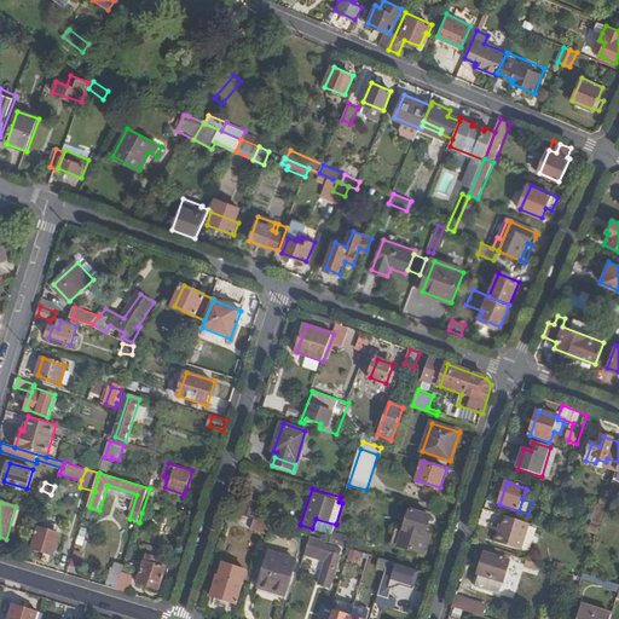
[(254,502),(248,519),(255,520),(259,521),(264,505),(254,502)]
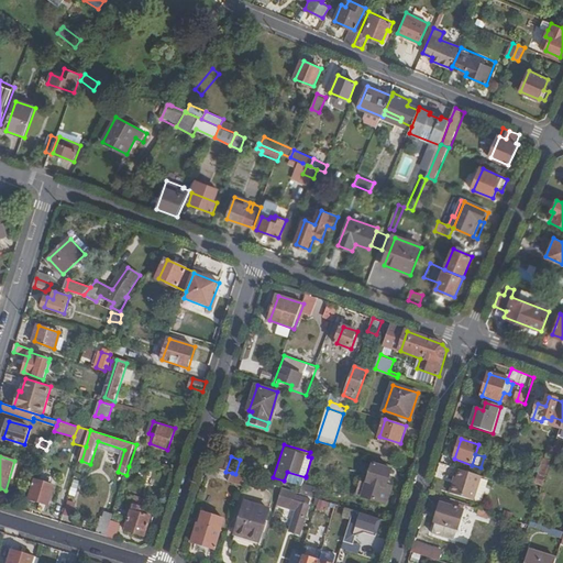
[(551,462),(543,459),(536,483),(543,486),(551,462)]
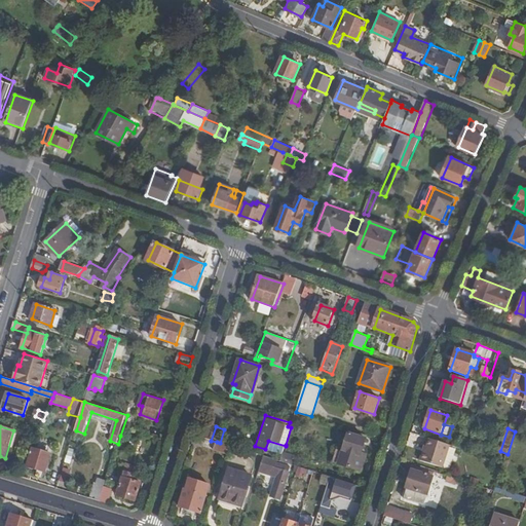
[(367,439),(349,433),(339,463),(361,471),(367,454),(362,452),(367,439)]
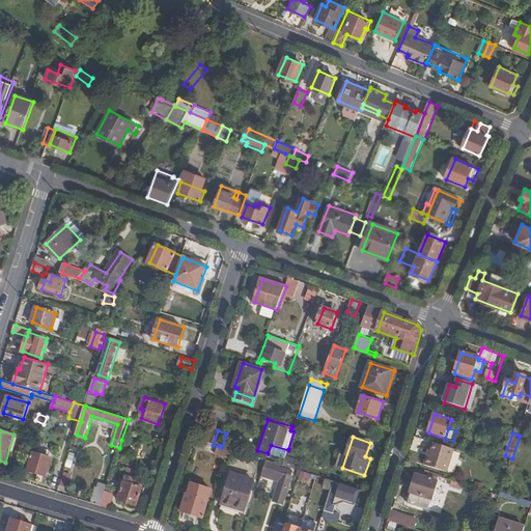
[(454,450),(435,444),(430,456),(427,456),(424,465),(447,472),(454,450)]
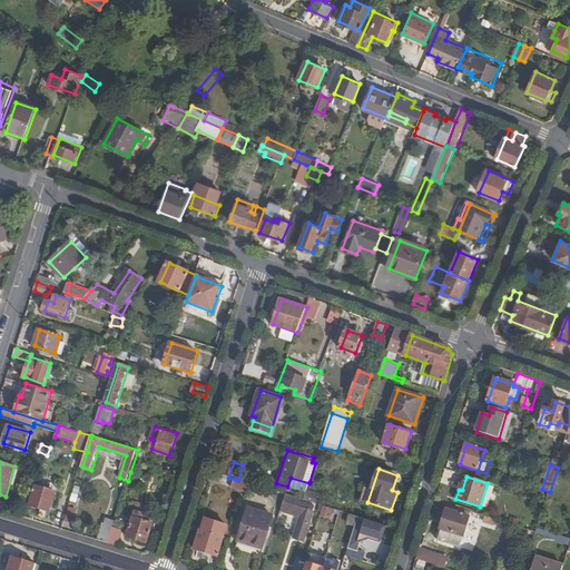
[(287,487),(306,493),(306,492),(310,483),(291,478),(287,487)]
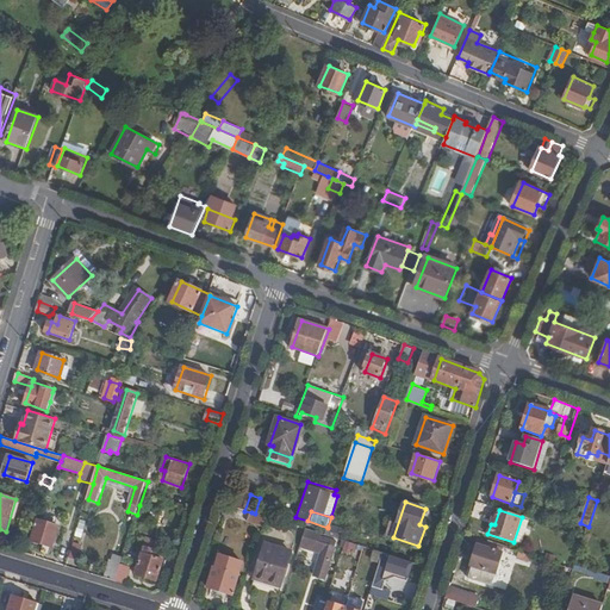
[(249,521),(265,527),(268,518),(255,514),(251,512),(249,521)]
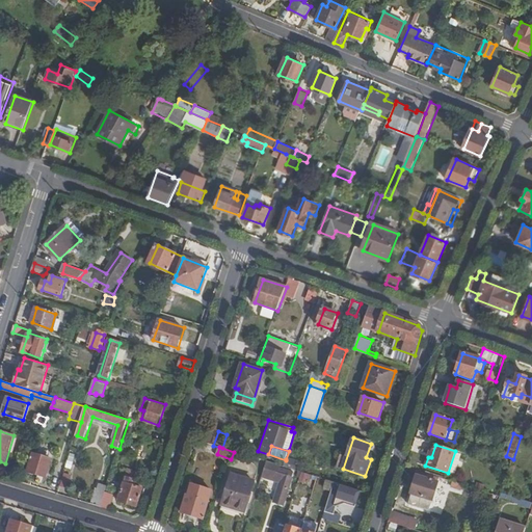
[(32,452),(24,471),(41,476),(43,471),(49,473),(53,459),(32,452)]
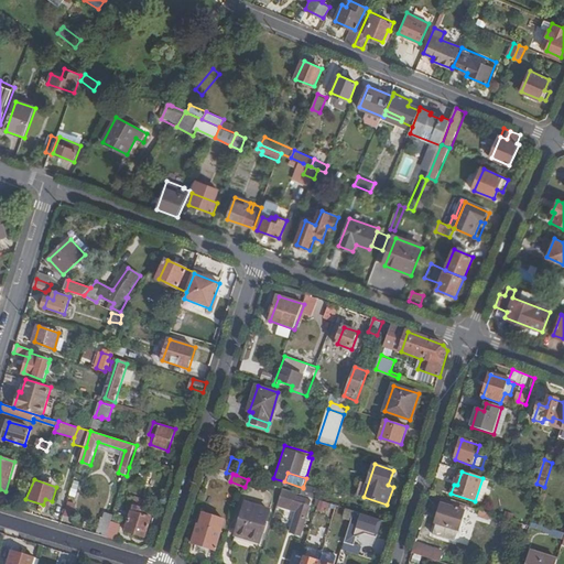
[(303,488),(300,495),(313,498),(315,490),(303,487),(303,488)]
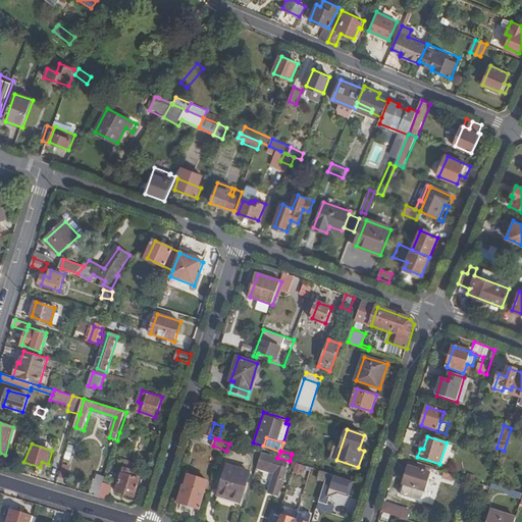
[(262,453),(258,469),(276,474),(270,493),(278,497),(289,465),(275,461),(275,458),(262,453)]
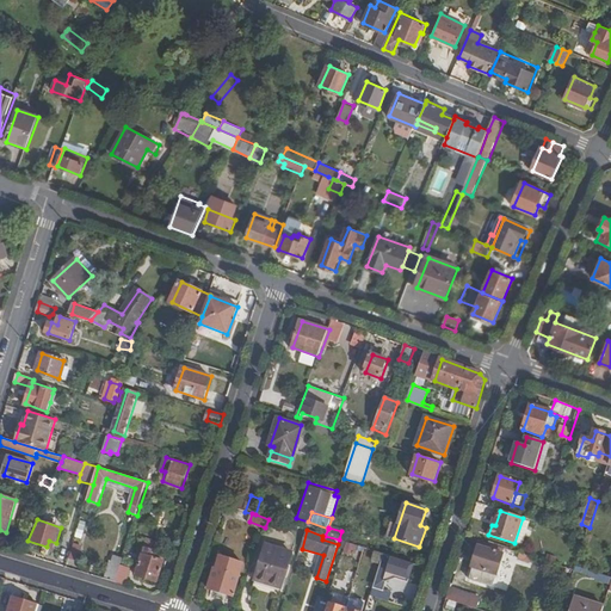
[(247,566),(253,567),(261,539),(255,538),(247,566)]
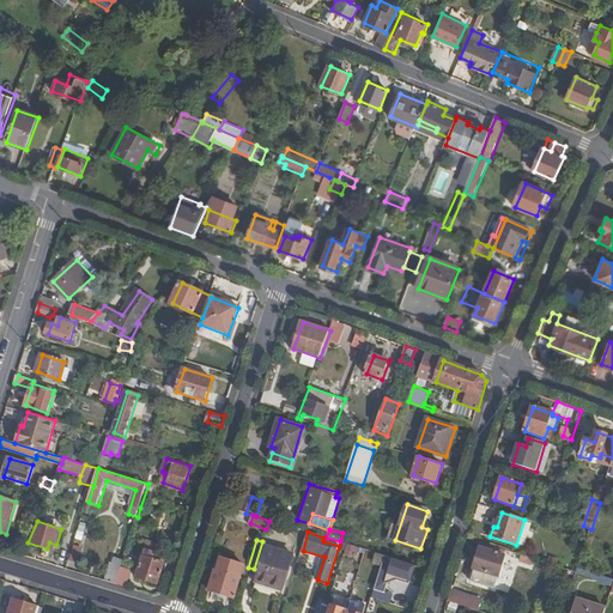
[(68,559),(80,562),(83,545),(71,542),(68,559)]
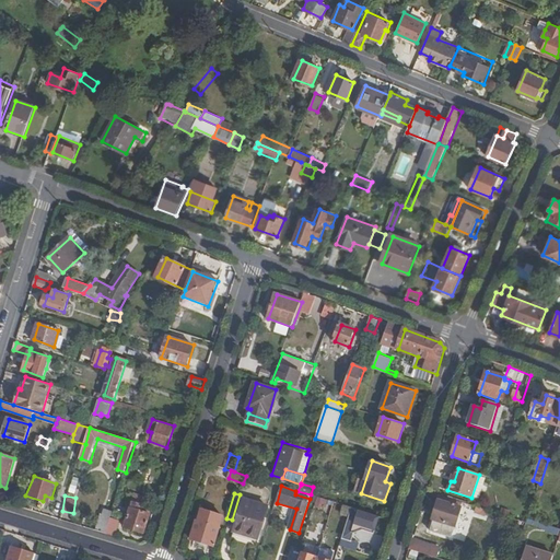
[(137,496),(132,509),(126,527),(146,533),(151,514),(144,512),(148,505),(149,500),(137,496)]
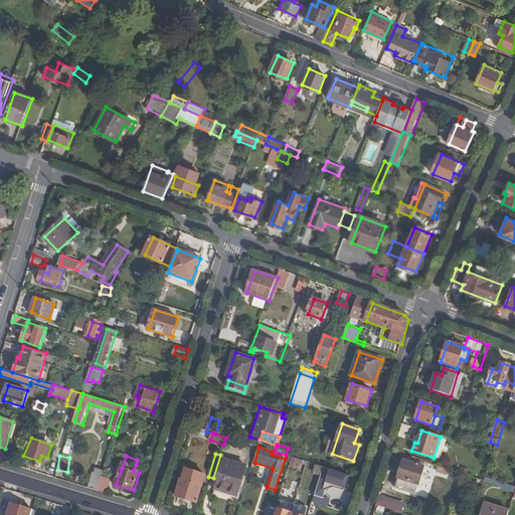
[(425,463),(403,457),(401,461),(404,462),(398,479),(400,480),(396,490),(415,496),(425,463)]
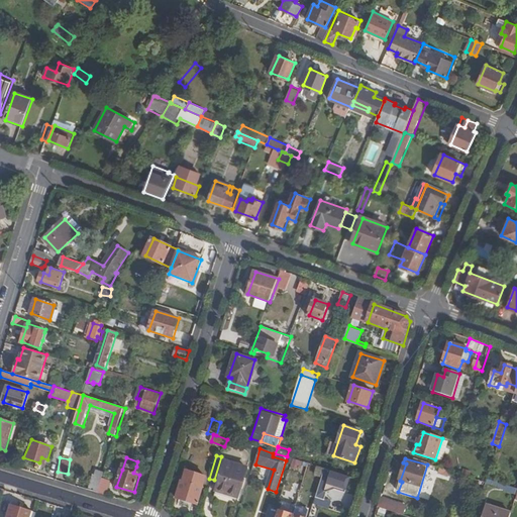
[(247,469),(227,461),(217,492),(238,498),(247,469)]
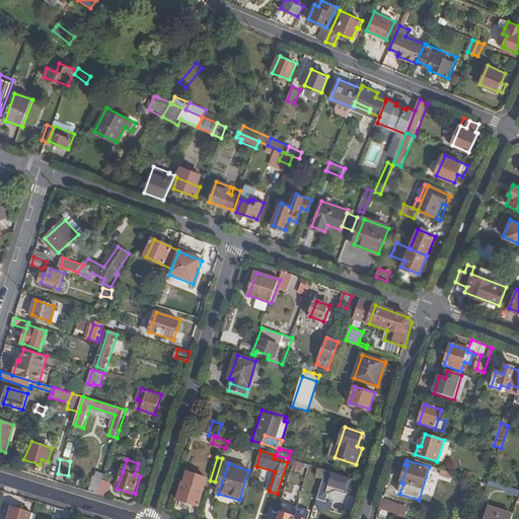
[(429,466),(419,500),(425,501),(436,468),(429,466)]
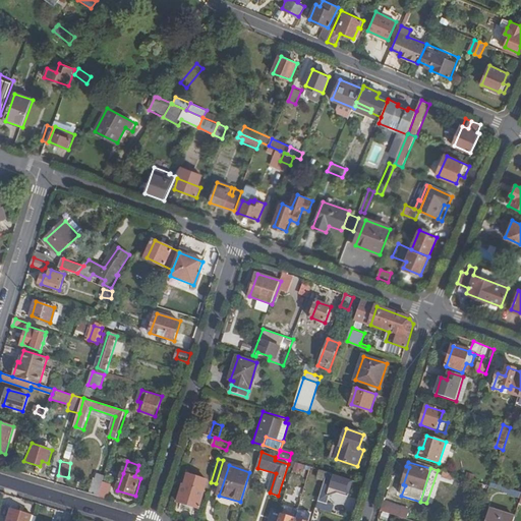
[(327,479),(329,472),(322,470),(319,477),(327,479)]
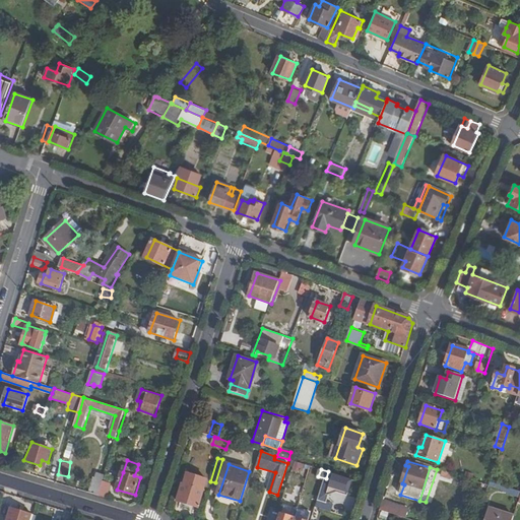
[(360,492),(363,482),(347,477),(328,471),(326,478),(322,490),(328,492),(330,493),(333,483),(360,492)]
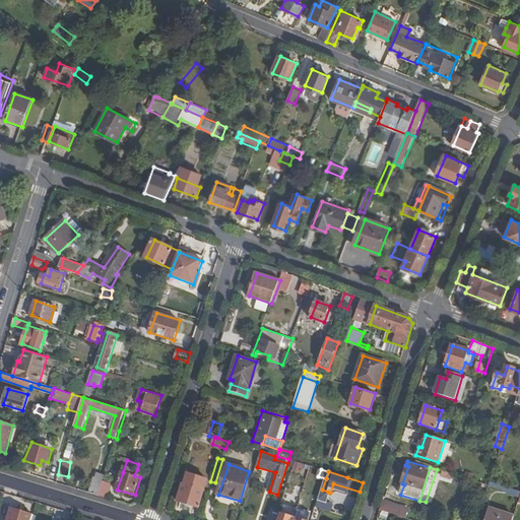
[(94,477),(88,493),(100,496),(104,480),(105,476),(99,473),(96,478),(94,477)]
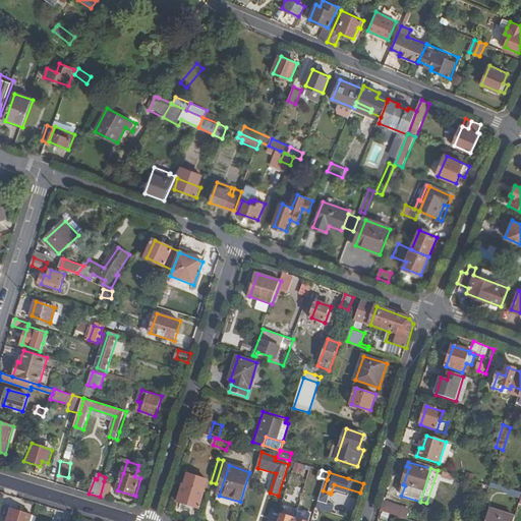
[(100,497),(107,499),(112,484),(104,481),(100,497)]
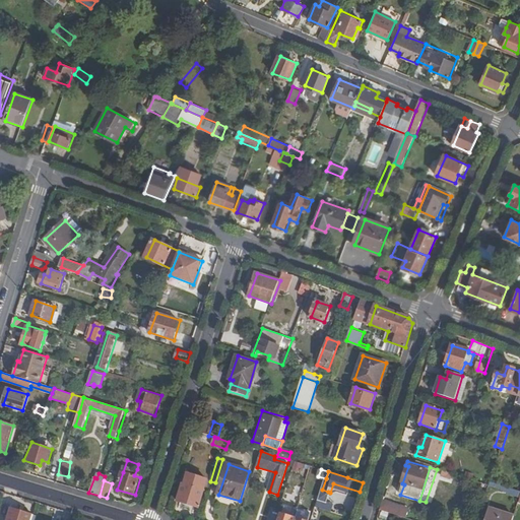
[(204,492),(183,484),(178,502),(200,508),(204,492)]
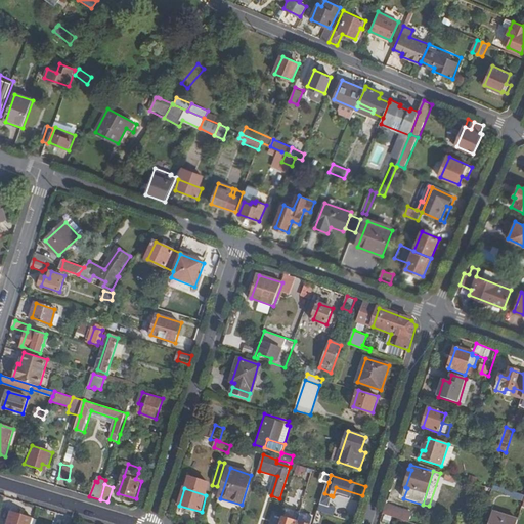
[(325,513),(331,495),(324,493),(319,511),(325,513)]
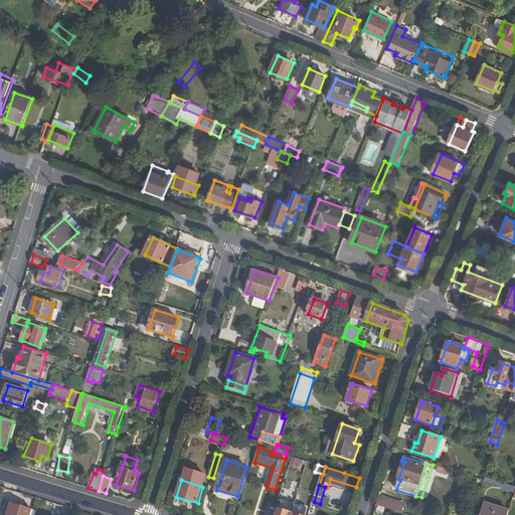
[(376,505),(402,514),(405,505),(379,497),(376,505)]
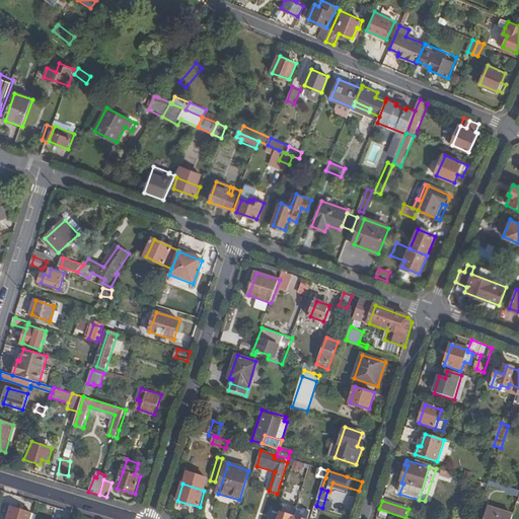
[(315,518),(318,518),(322,508),(316,506),(312,518),(315,518)]
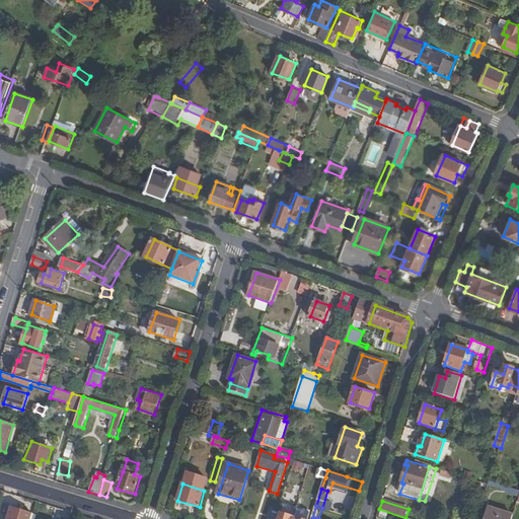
[(30,518),(32,514),(11,507),(7,518),(30,518)]
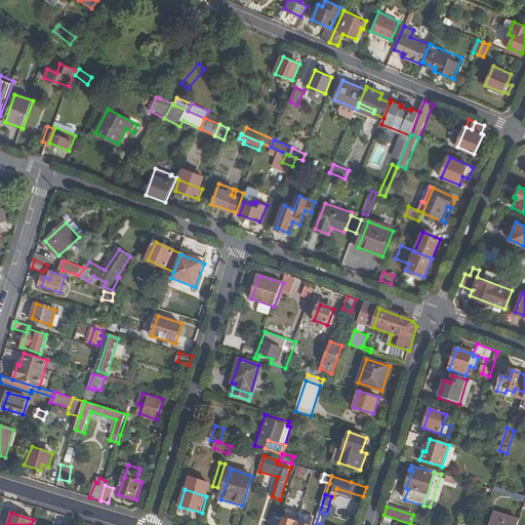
[(297,524),(298,524),(300,518),(287,514),(283,524),(297,524)]
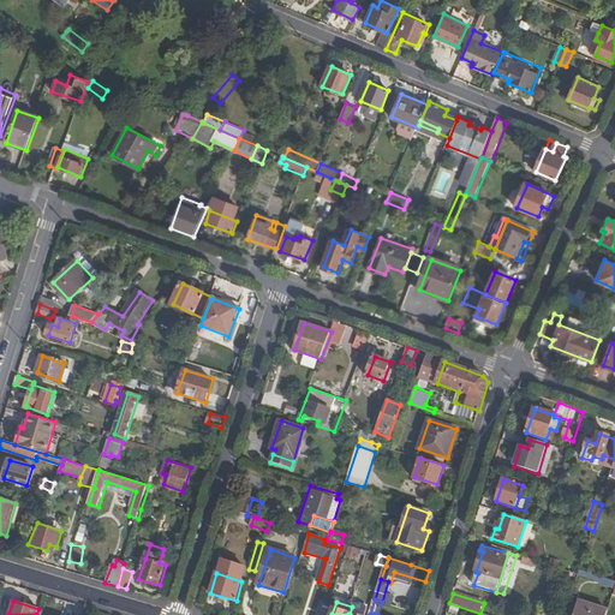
[(317,614),(328,614),(330,607),(322,603),(317,614)]
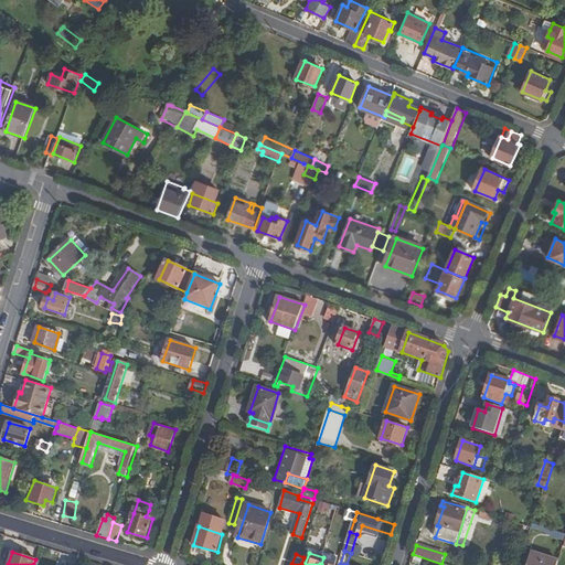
[(529,564),(557,564),(558,562),(533,554),(529,564)]
